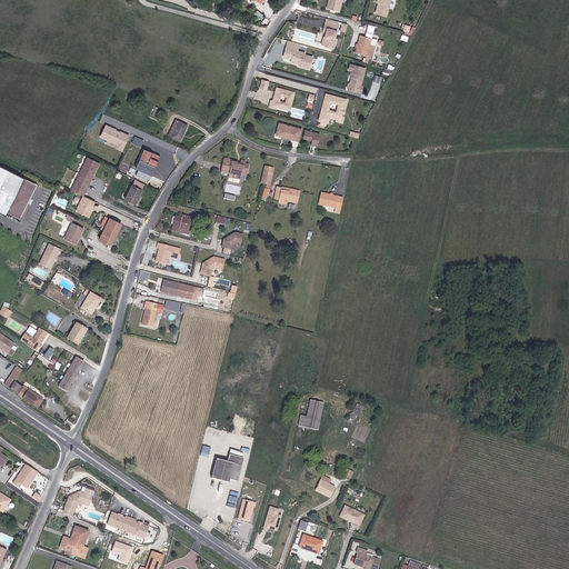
[(329,0),(327,9),(339,12),(342,0),(329,0)]
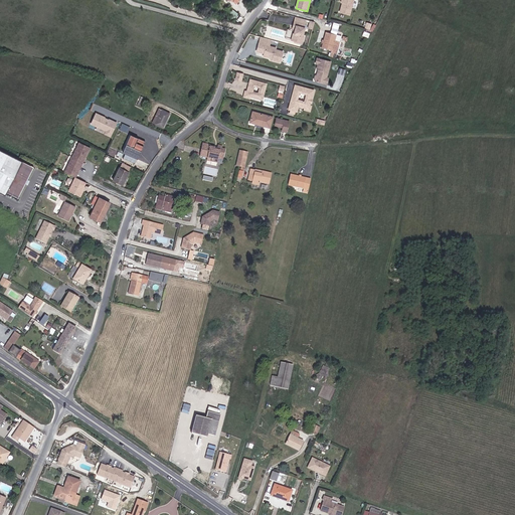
[(341,0),(342,2),(342,3),(339,12),(349,15),(352,0),(341,0)]
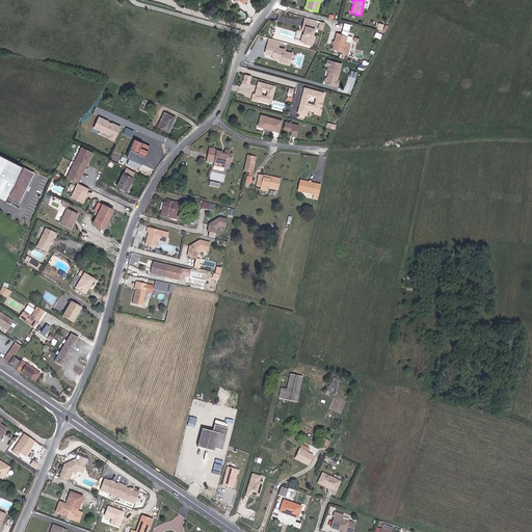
[(303,22),(302,26),(306,27),(304,31),(304,32),(303,35),(304,35),(302,43),(313,45),(314,38),(312,37),(314,29),(314,25),(303,22)]
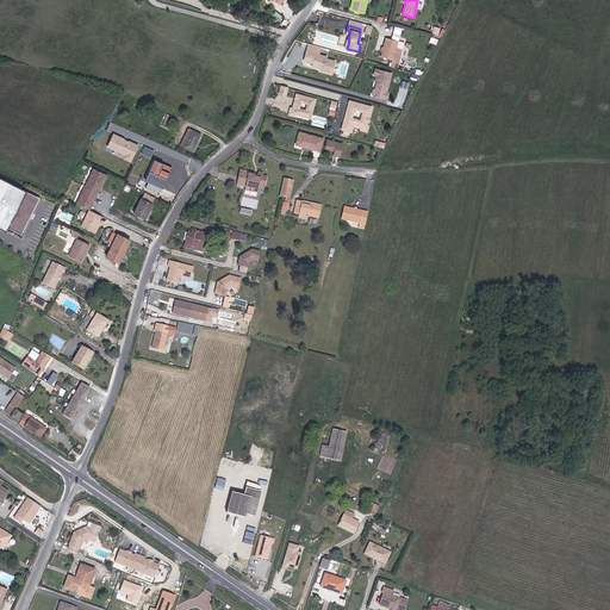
[(386,39),(383,48),(385,49),(384,53),(381,53),(380,57),(392,61),(393,58),(394,54),(398,43),(386,39)]
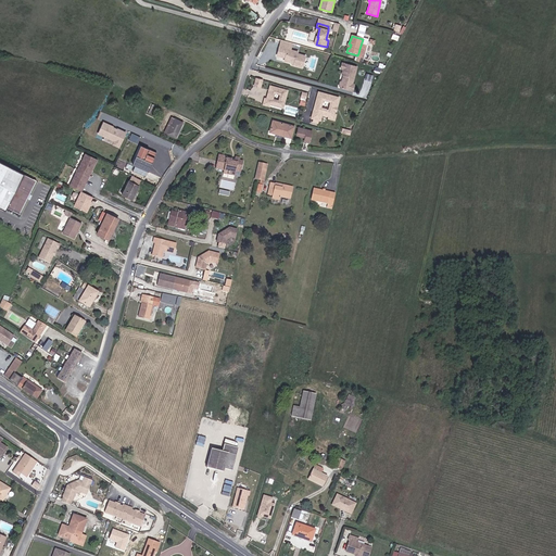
[(280,40),(279,47),(290,50),(291,43),(280,40)]
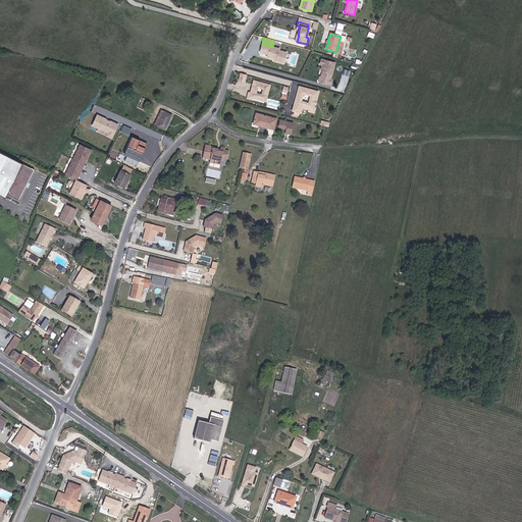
[(276,59),(276,61),(283,63),(286,52),(278,50),(278,48),(272,47),(262,44),(260,52),(267,54),(267,57),(274,58),(276,59)]
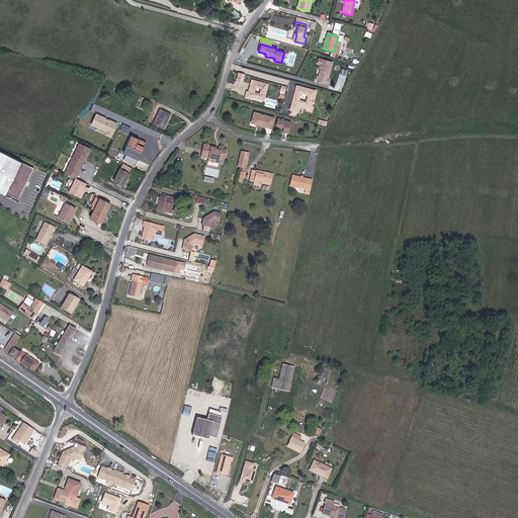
[(332,63),(318,59),(317,64),(319,64),(318,69),(319,70),(321,70),(320,73),(318,74),(318,77),(317,81),(316,82),(325,84),(326,80),(328,79),(332,63)]
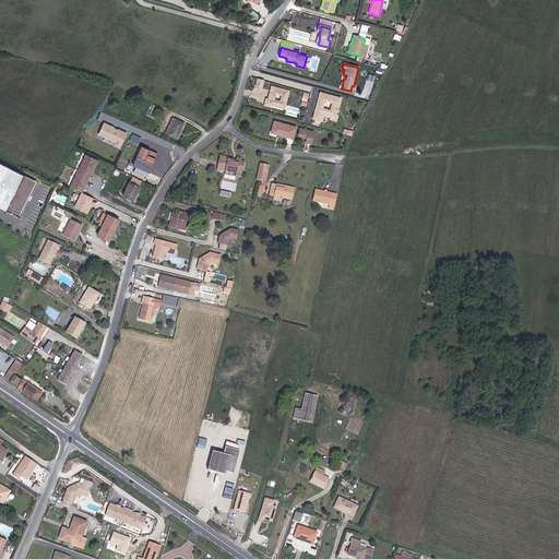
[(272,96),(270,96),(269,99),(269,100),(270,105),(271,105),(286,108),(290,92),(272,86),(271,92),(273,93),(272,96)]
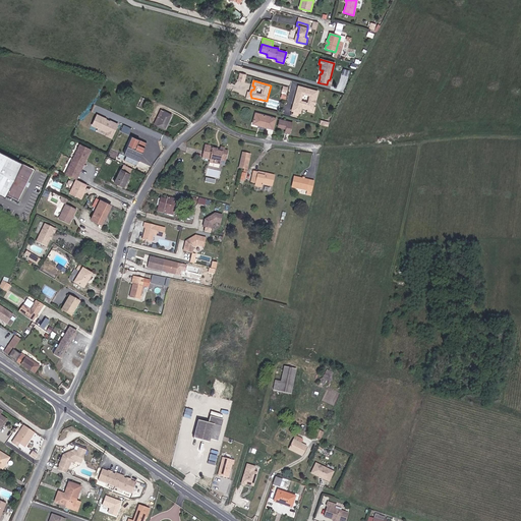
[(280,97),(285,99),(289,87),(284,84),(280,97)]
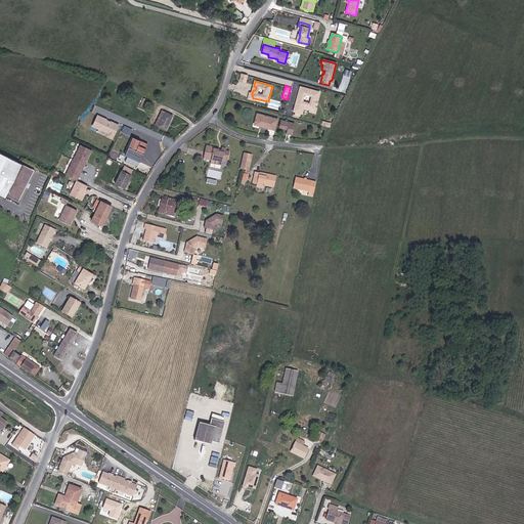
[(316,101),(317,101),(319,91),(301,86),(294,112),(302,114),(303,108),(310,110),(312,111),(315,108),(315,107),(316,104),(315,103),(316,101)]
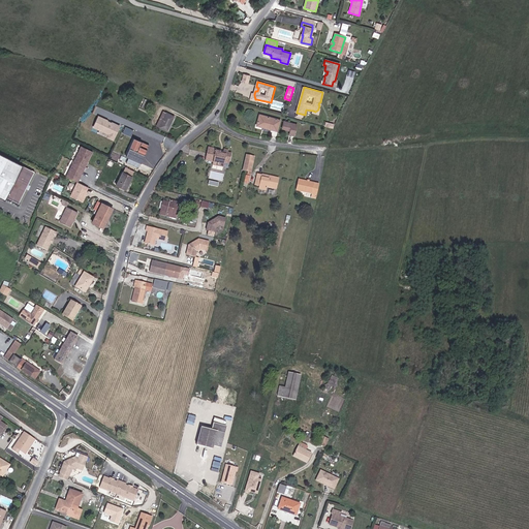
[(159,127),(166,113),(163,112),(156,126),(159,127)]
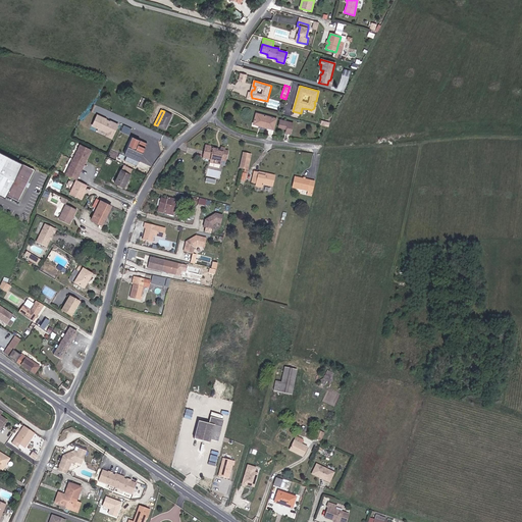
[(171,115),(164,111),(157,125),(164,129),(171,115)]
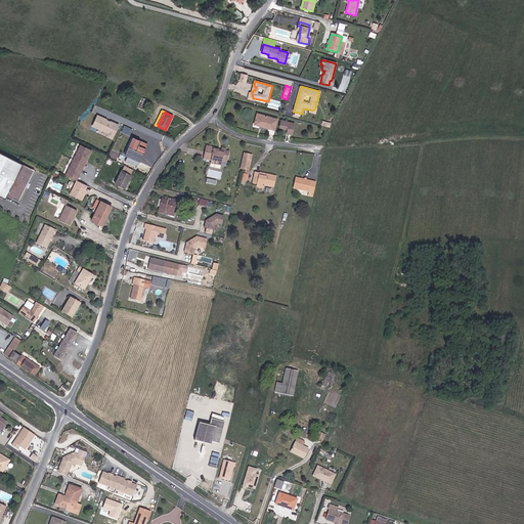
[(97,132),(113,139),(121,125),(98,114),(92,126),(99,129),(97,132)]
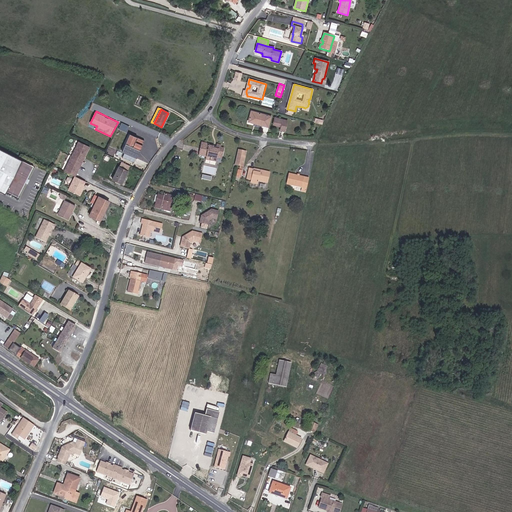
[(249,121),(268,127),(271,117),(251,111),(249,121)]
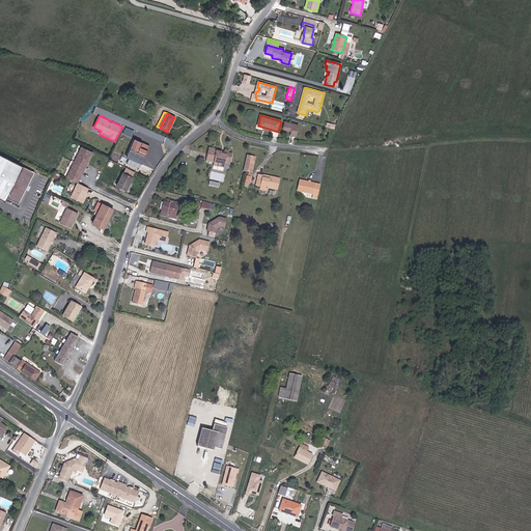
[(285,121),(284,126),(292,129),(291,132),(290,135),(295,136),(298,126),(285,121)]
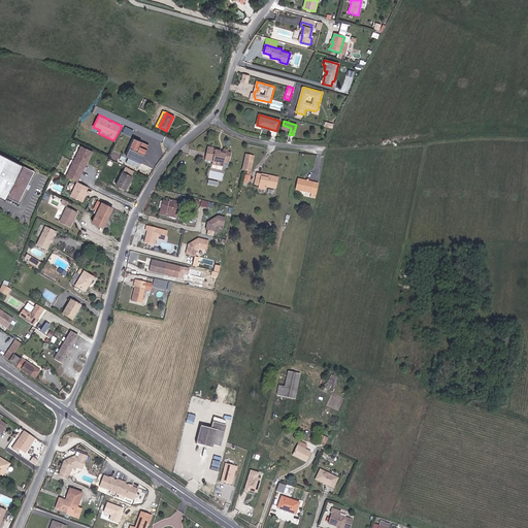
[(130,135),(133,129),(126,126),(123,132),(130,135)]
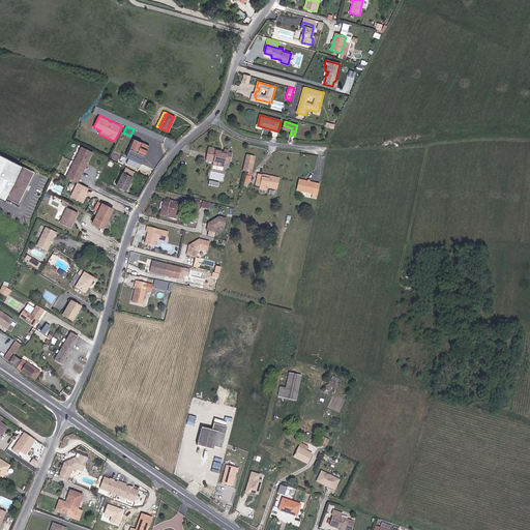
[(127,164),(140,167),(141,163),(145,164),(151,143),(136,139),(127,164)]
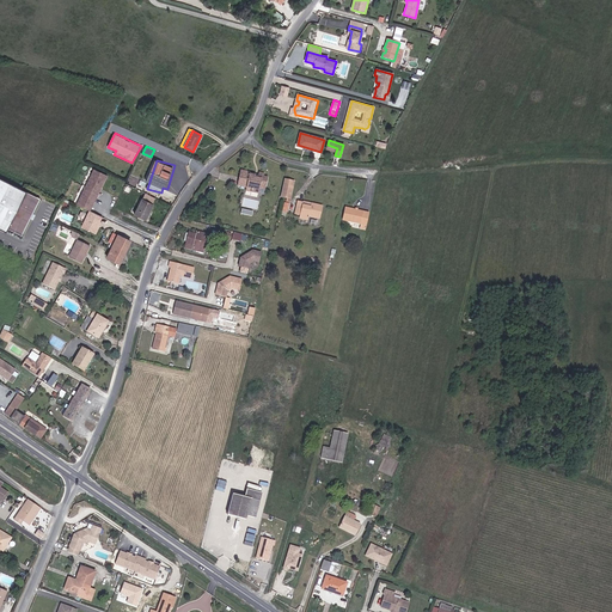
[(75,203),(87,209),(105,172),(93,166),(75,203)]
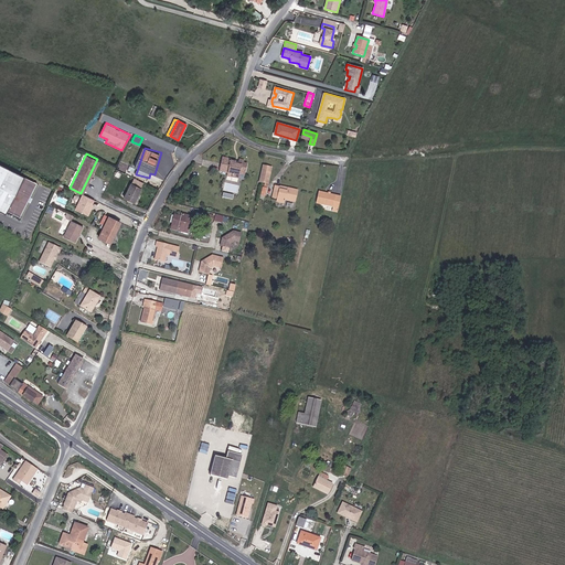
[(233,174),(233,178),(238,179),(240,174),(245,176),(247,163),(244,163),(244,160),(238,159),(238,162),(231,161),(231,159),(222,157),(220,171),(227,173),(233,174)]
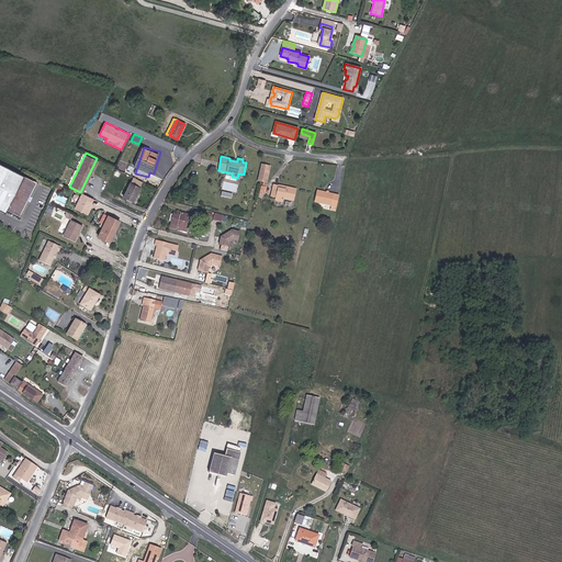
[(36,181),(0,163),(0,208),(6,211),(8,209),(20,214),(36,181)]
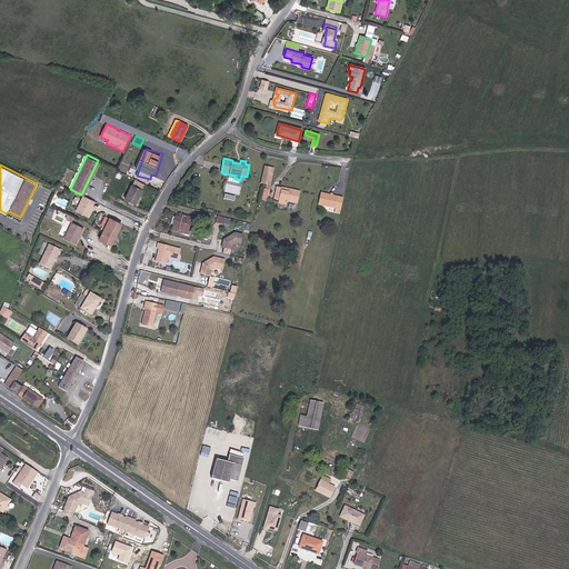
[(263,173),(261,183),(268,185),(269,181),(270,181),(272,176),(263,173)]
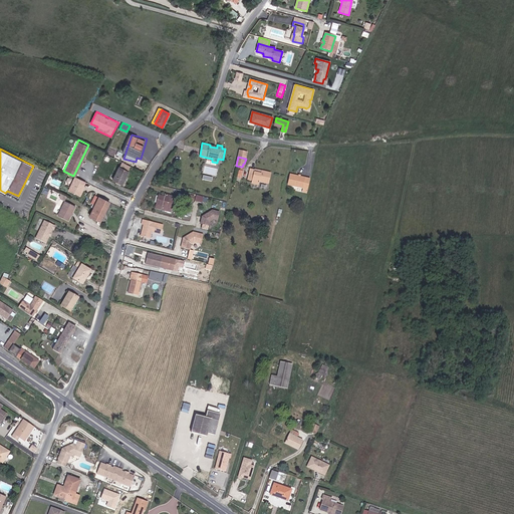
[(108,179),(112,181),(117,171),(113,168),(108,179)]
